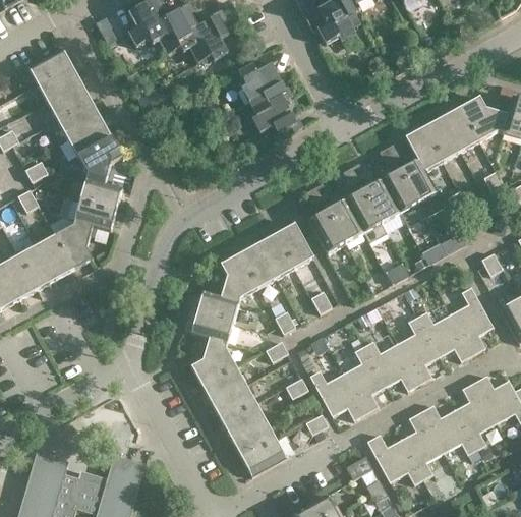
[(0,0),(4,8),(19,0),(0,0)]
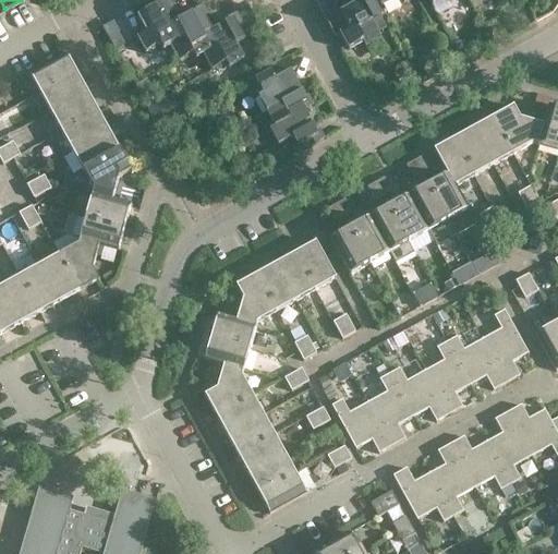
[(161,0),(162,1),(153,8),(137,15),(145,31),(136,36),(145,51),(160,43),(162,48),(170,45),(178,39),(170,24),(179,20),(171,4),(176,2),(174,0),(161,0)]
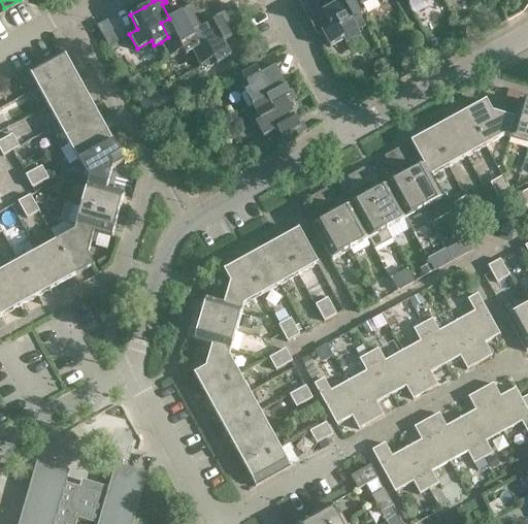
[(341,0),(320,12),(312,0),(299,0),(317,33),(321,30),(329,44),(343,37),(345,41),(360,33),(353,20),(361,14),(353,1),(355,0),(341,0)]
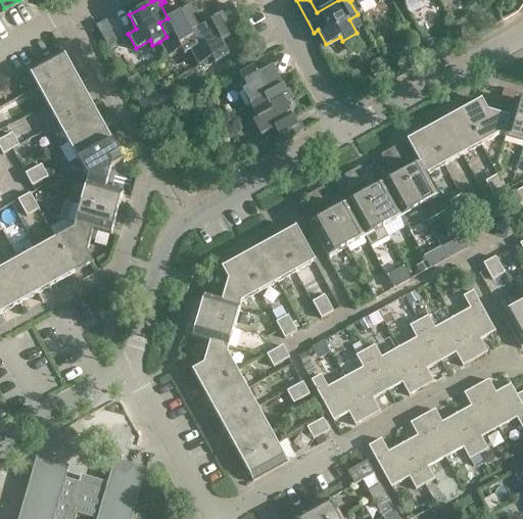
[(181,6),(183,9),(168,18),(159,22),(167,37),(159,42),(167,56),(181,48),(183,53),(189,50),(198,45),(190,31),(198,27),(191,12),(195,10),(190,1),(181,6)]
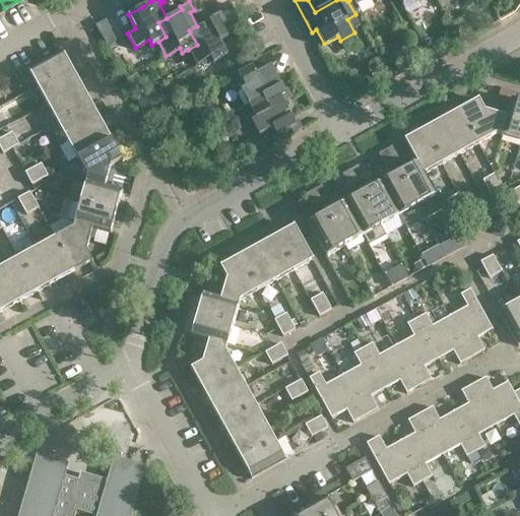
[(211,14),(213,17),(203,23),(197,26),(189,30),(197,45),(188,50),(196,64),(210,56),(213,61),(228,53),(219,39),(228,35),(220,20),(225,18),(220,9),(211,14)]
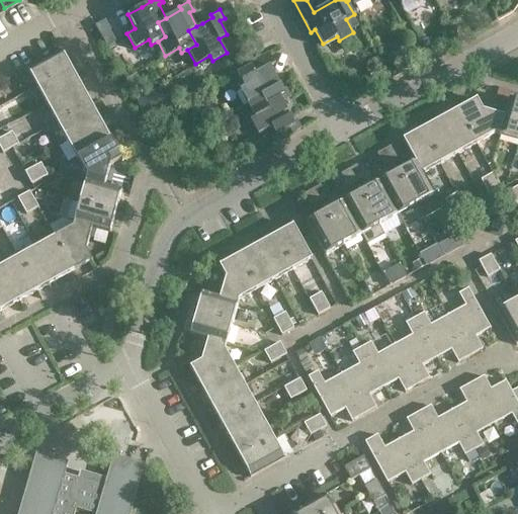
[(71,65),(61,47),(26,66),(36,84),(71,65)]
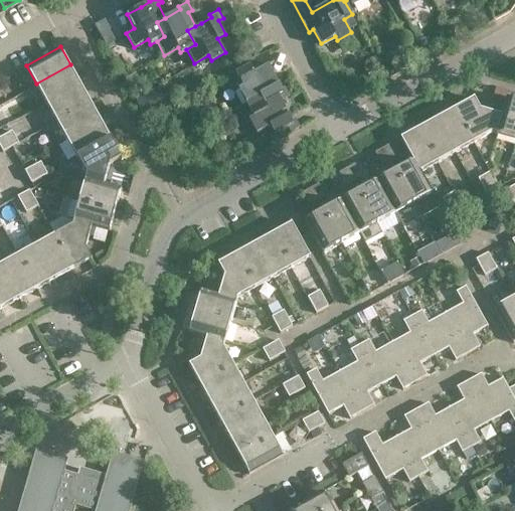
[(393,58),(386,62),(392,71),(401,66),(397,60),(393,58)]
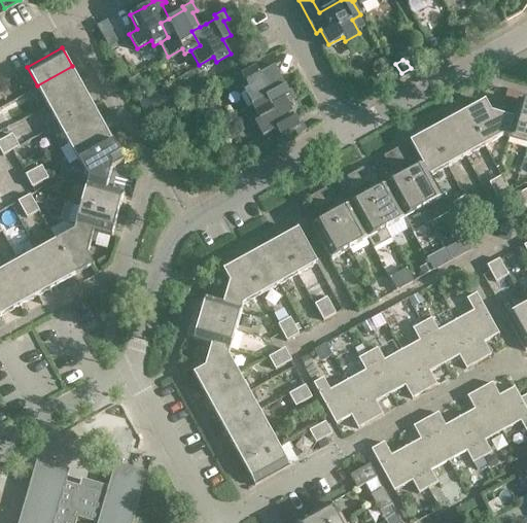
[(244,89),(251,104),(266,96),(271,104),(284,97),(287,101),(296,96),(291,88),(287,89),(274,65),(259,72),(255,65),(241,72),(248,86),(244,89)]
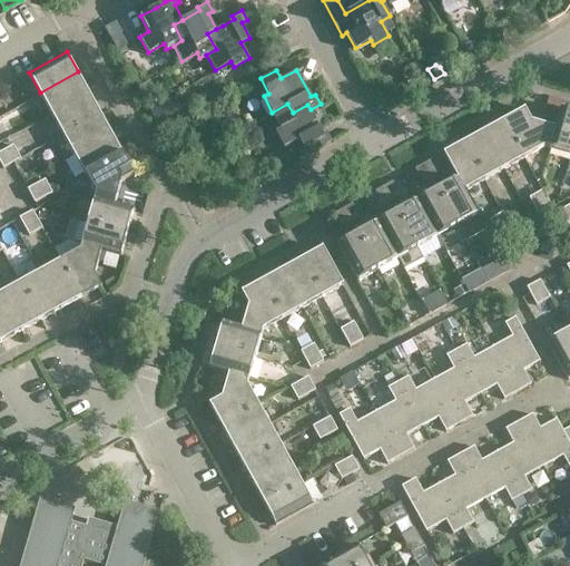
[(89,91),(78,71),(40,93),(51,113),(89,91)]
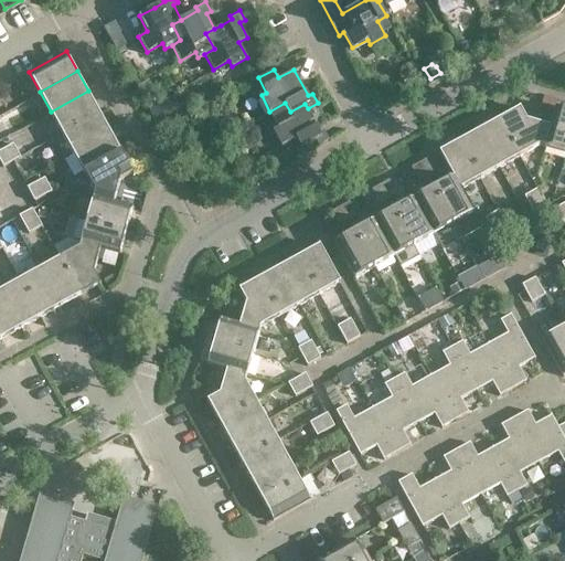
[(99,110),(88,91),(51,112),(62,131),(99,110)]
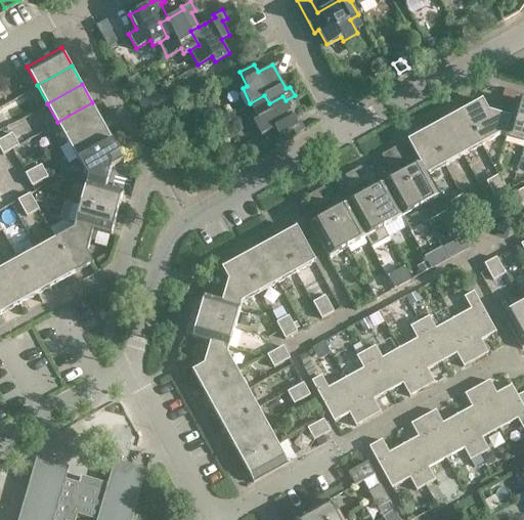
[(264,95),(250,103),(257,118),(253,121),(261,135),(274,127),(279,135),(293,128),(296,132),(305,127),(300,119),(296,121),(291,111),(286,100),(282,96),(269,103),(264,95)]
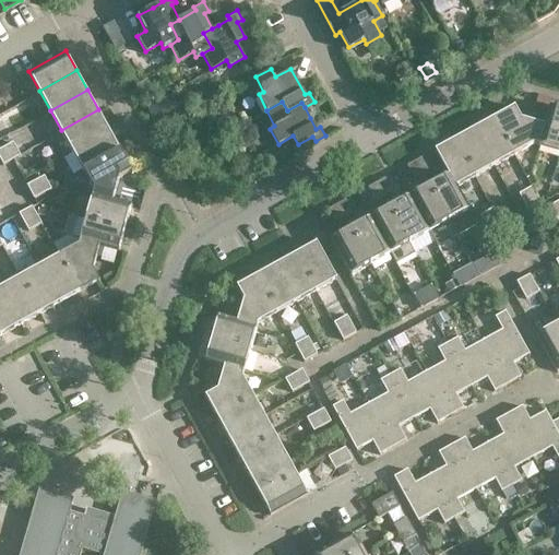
[(513,104),(494,115),(514,153),(533,142),(537,143),(543,124),(520,117),(513,104)]
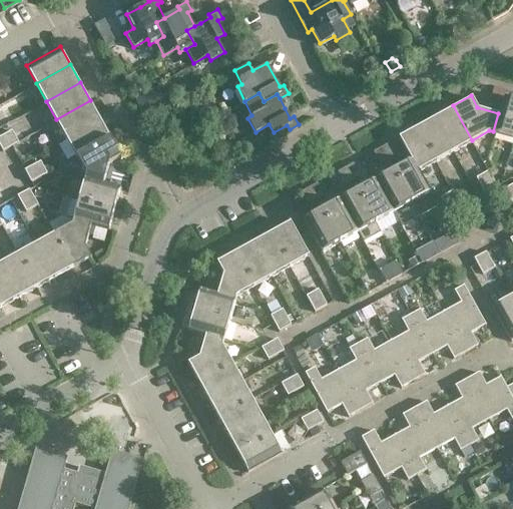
[(512,97),(504,95),(498,113),(493,131),(512,137),(512,97)]
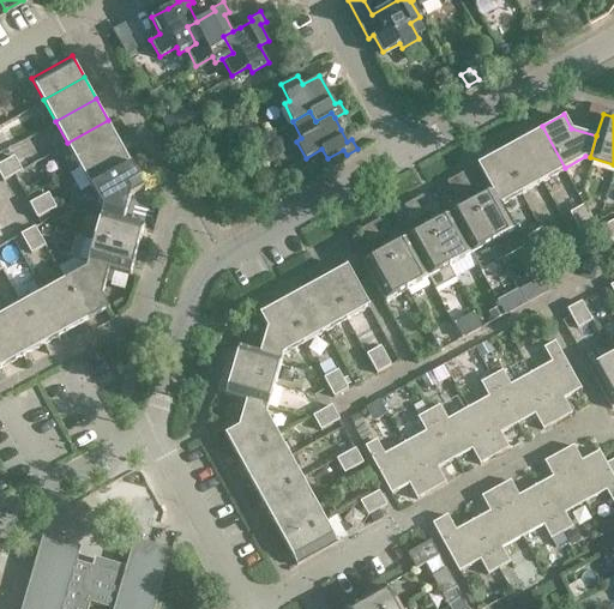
[(120,142),(108,120),(67,143),(79,166),(120,142)]
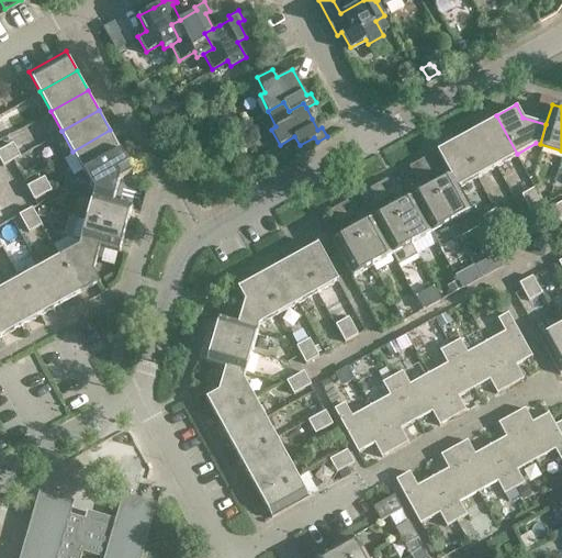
[(517,154),(496,115),(476,126),(497,165),(517,154)]
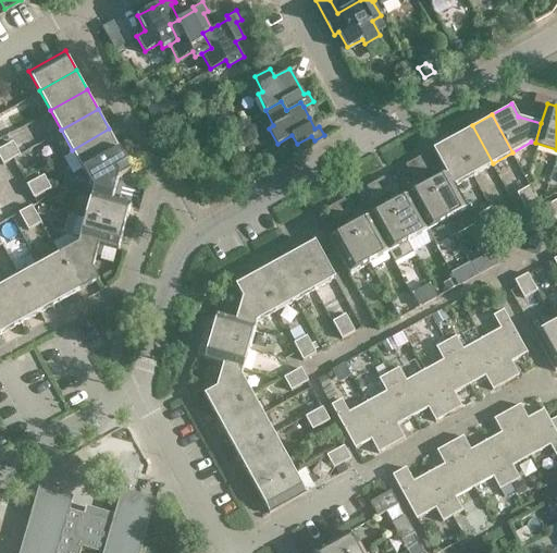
[(493,163),(472,125),(453,136),(473,174),(493,163)]
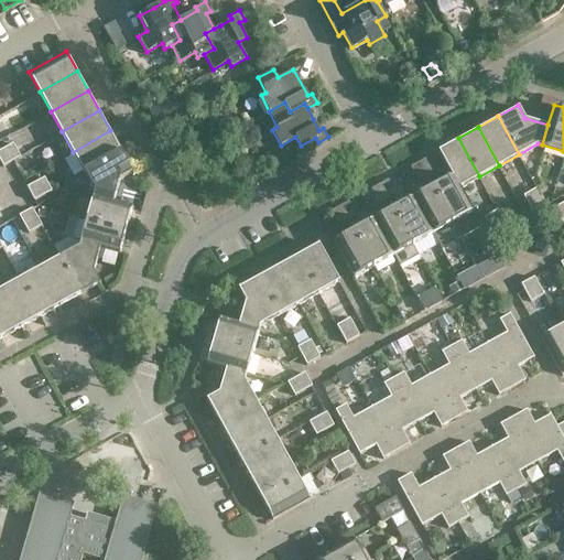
[(121,151),(110,130),(73,152),(84,172),(121,151)]
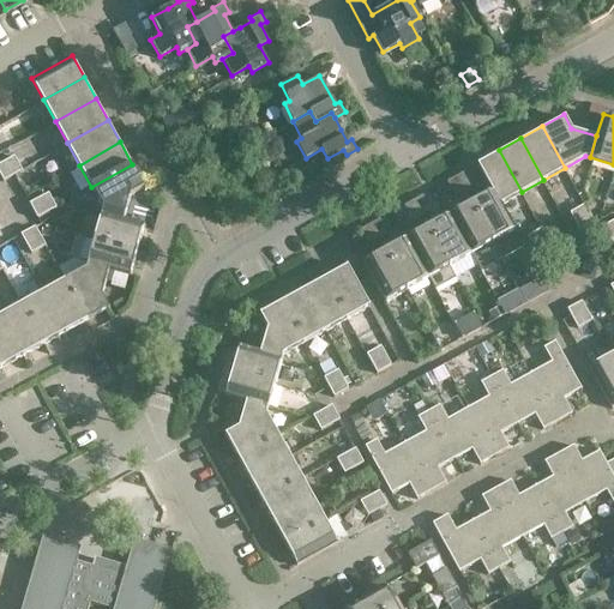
[(522,192),(499,150),(477,162),(492,190),(500,204),(501,204),(522,192)]
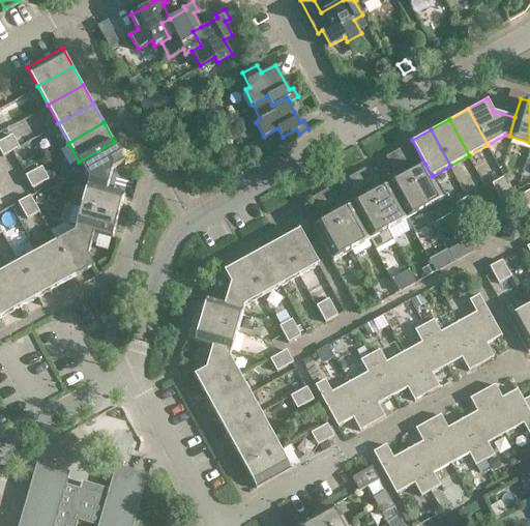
[(12,133),(4,137),(10,149),(19,145),(12,133)]
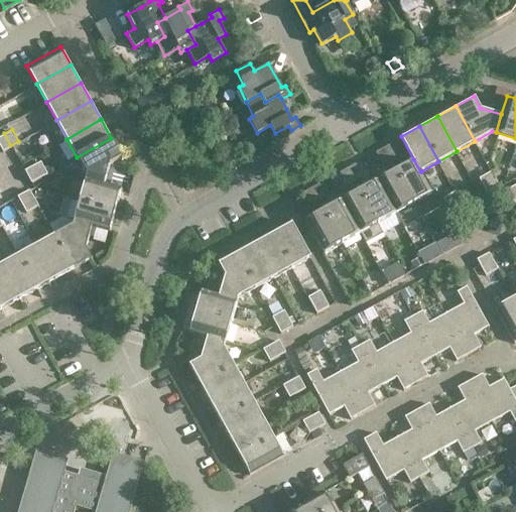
[(10,145),(4,133),(0,135),(0,145),(2,150),(10,145)]
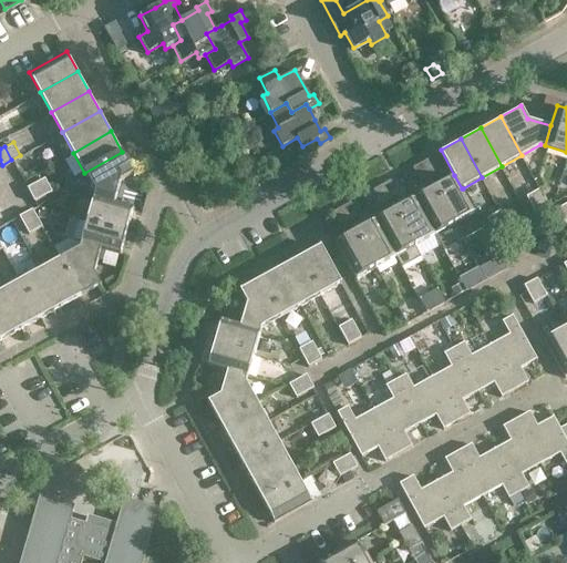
[(133,172),(122,152),(84,173),(94,192),(93,196),(114,202),(121,178),(133,172)]
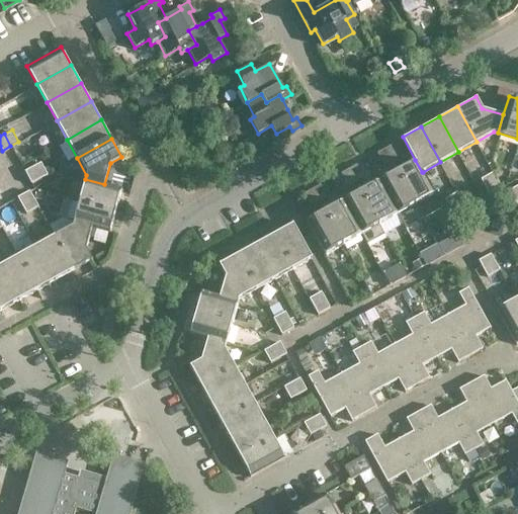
[(400,155),(393,143),(384,147),(392,159),(400,155)]
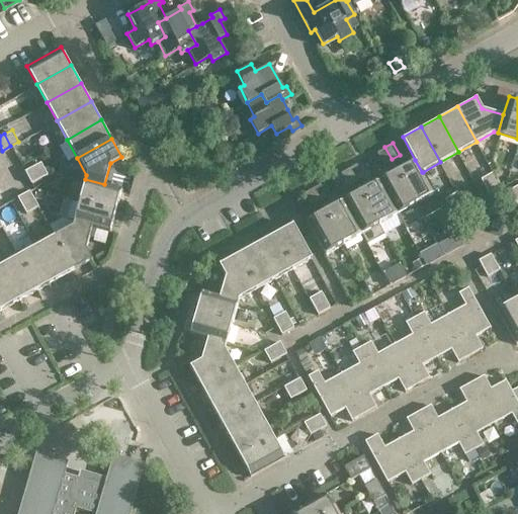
[(392,159),(384,147),(376,151),(383,163),(392,159)]
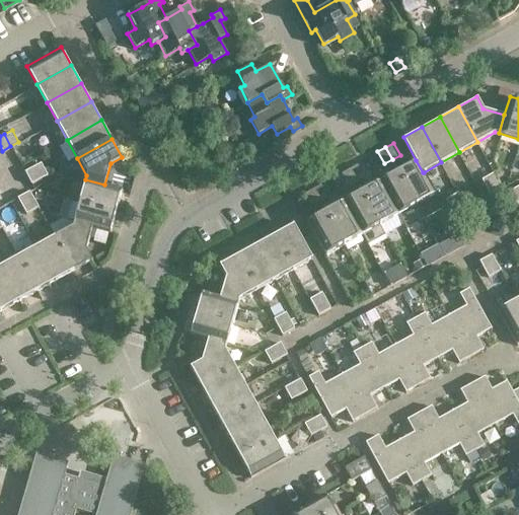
[(416,160),(398,169),(417,204),(435,194),(424,172),(423,172),(416,160)]
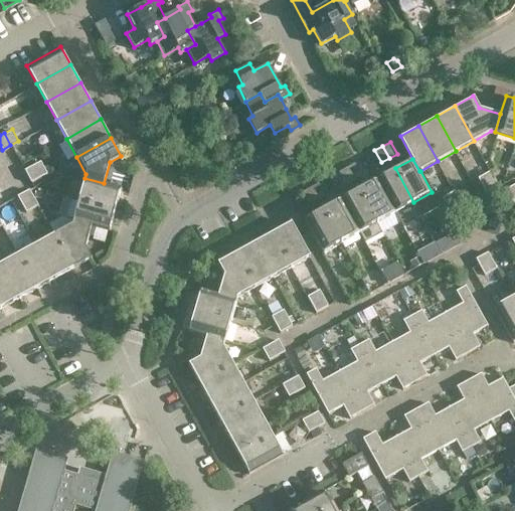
[(40,160),(32,164),(39,176),(46,172),(40,160)]
